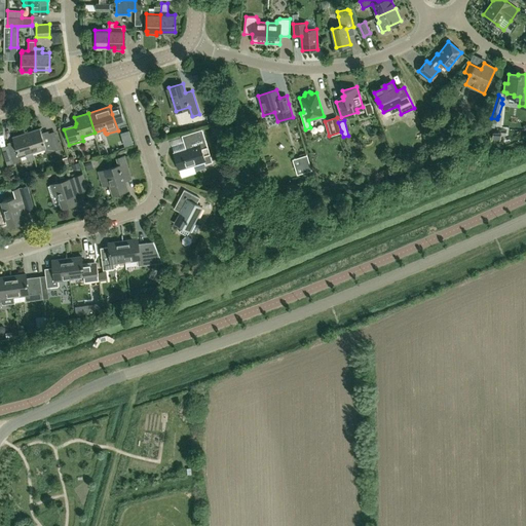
[(43,137),(40,127),(27,133),(33,152),(45,148),(46,152),(61,148),(55,133),(43,137)]
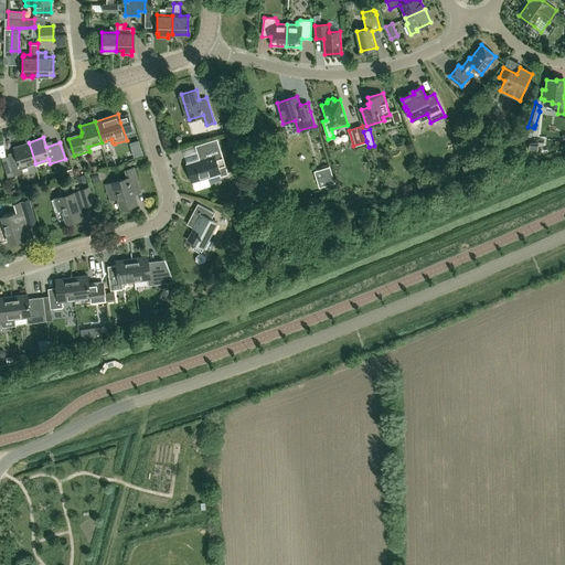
[(187,163),(192,181),(194,188),(198,189),(211,184),(208,177),(219,173),(220,177),(227,174),(225,164),(220,146),(217,138),(195,145),(198,152),(200,160),(187,163)]
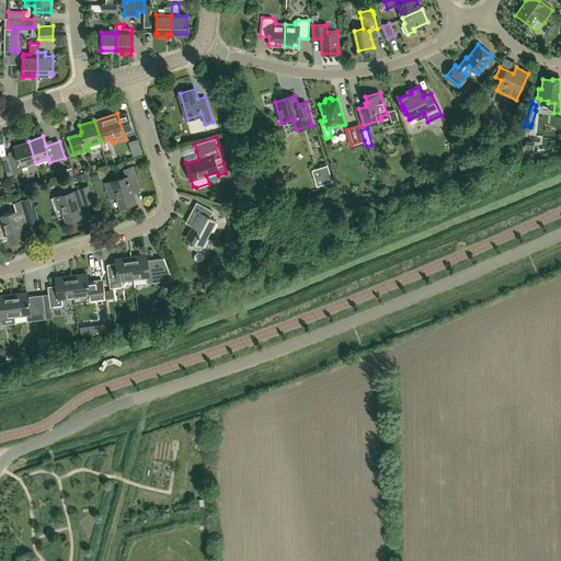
[(37,169),(35,162),(29,141),(13,146),(15,152),(9,155),(15,173),(23,171),(22,167),(27,164),(30,172),(37,169)]
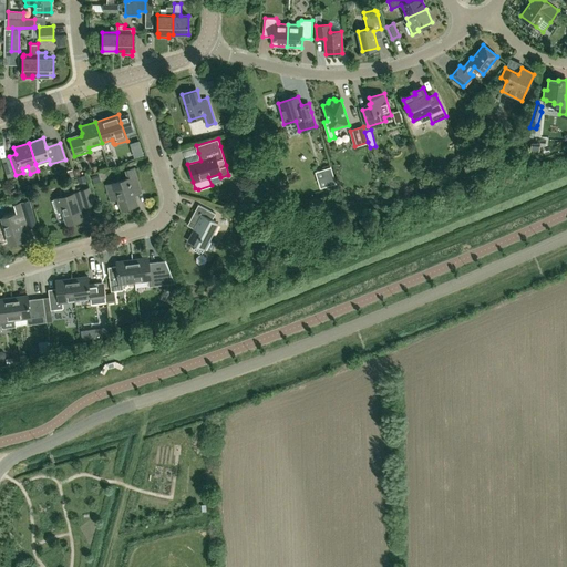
[(110,156),(112,164),(125,160),(123,151),(110,156)]
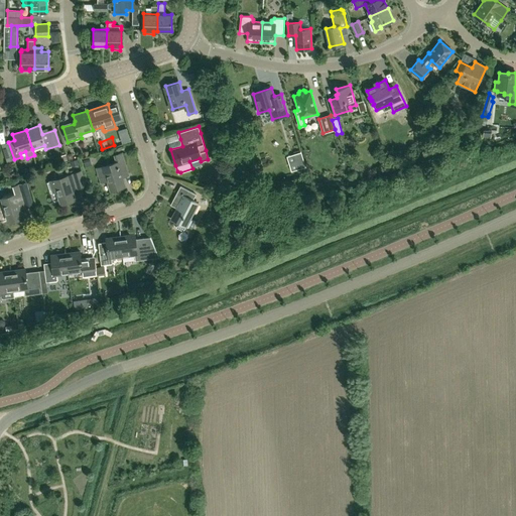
[(305,166),(301,151),(294,153),(299,168),(305,166)]
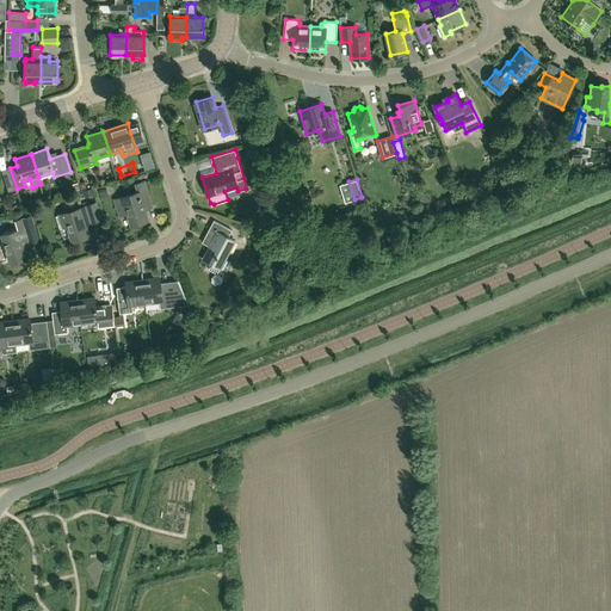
[(148,220),(144,209),(152,207),(144,181),(136,184),(139,192),(115,199),(119,215),(128,213),(131,224),(148,220)]
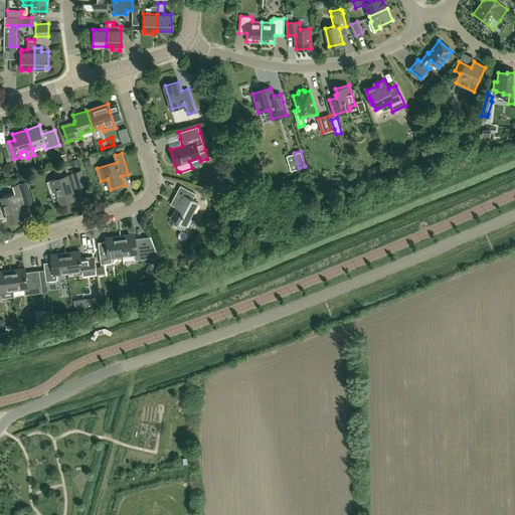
[(57,191),(61,202),(74,198),(71,189),(84,185),(80,172),(54,179),(54,180),(47,182),(50,193),(57,191)]
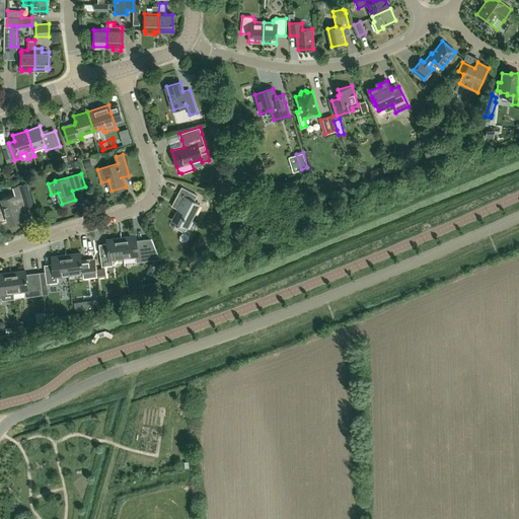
[(9,223),(23,219),(20,210),(33,205),(26,183),(25,184),(20,186),(19,187),(21,194),(2,200),(9,223)]
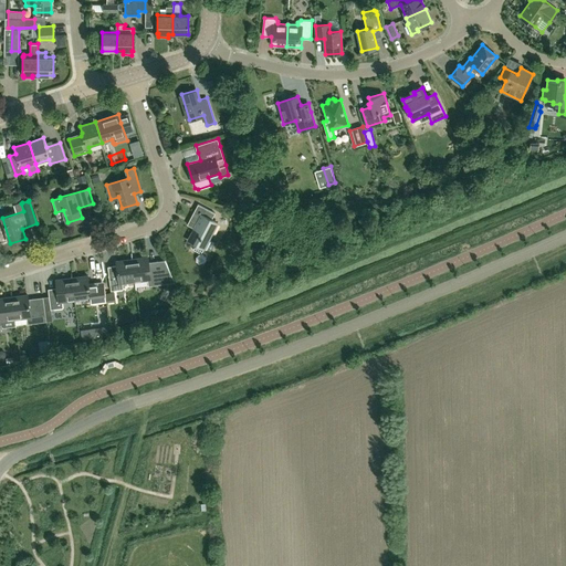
[(188,240),(196,244),(194,249),(201,253),(203,248),(210,252),(215,242),(209,239),(218,223),(211,220),(215,213),(198,205),(189,220),(197,224),(188,240)]
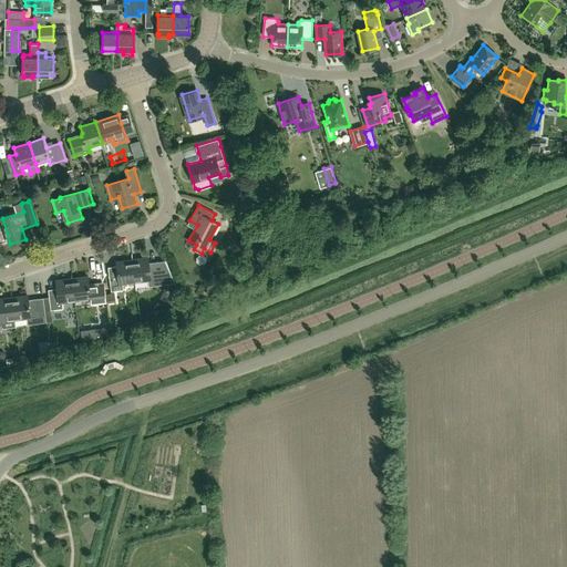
[(250,224),(253,218),(238,212),(236,217),(250,224)]
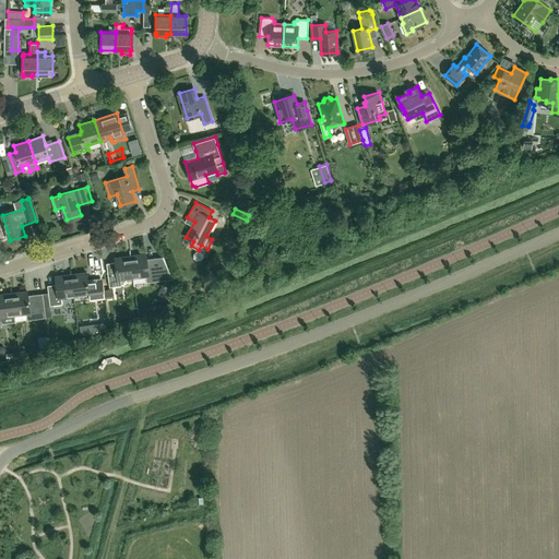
[(147,261),(146,253),(131,256),(133,277),(145,276),(146,282),(158,281),(156,261),(147,261)]
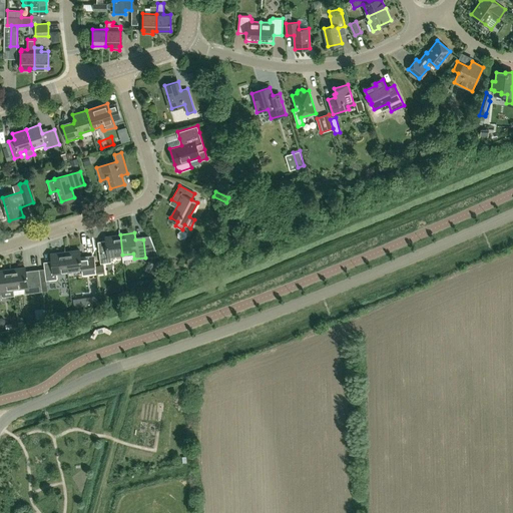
[(122,254),(120,234),(106,236),(106,240),(101,240),(100,239),(99,241),(97,241),(100,263),(111,262),(110,257),(122,254)]
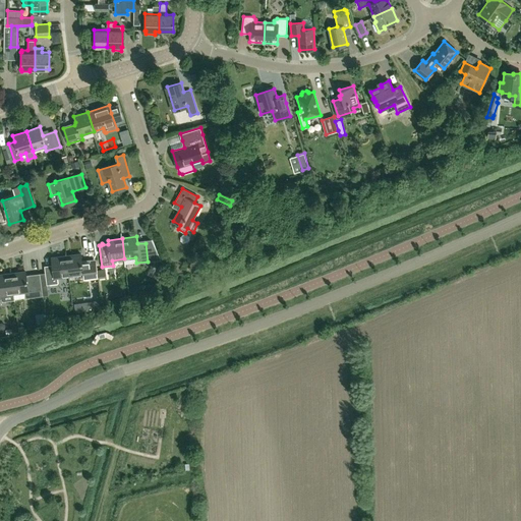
[(81,262),(80,253),(66,255),(69,276),(80,275),(81,280),(93,279),(93,278),(92,274),(92,273),(91,261),(81,262)]
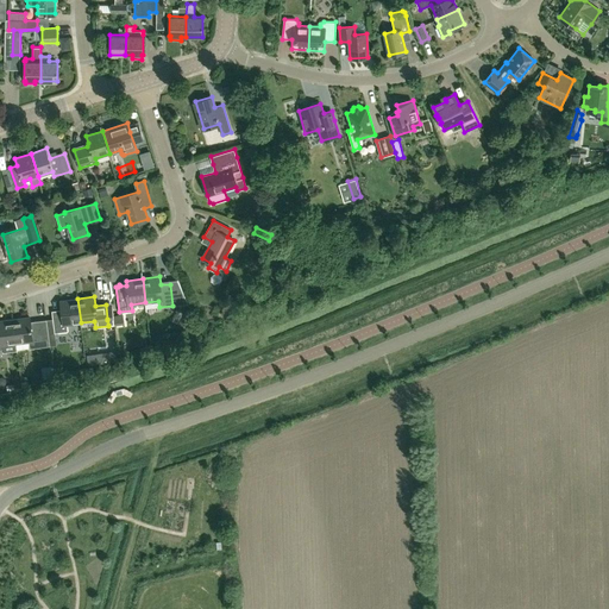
[(52,311),(54,322),(55,332),(68,331),(67,325),(81,322),(77,299),(61,301),(62,309),(52,311)]
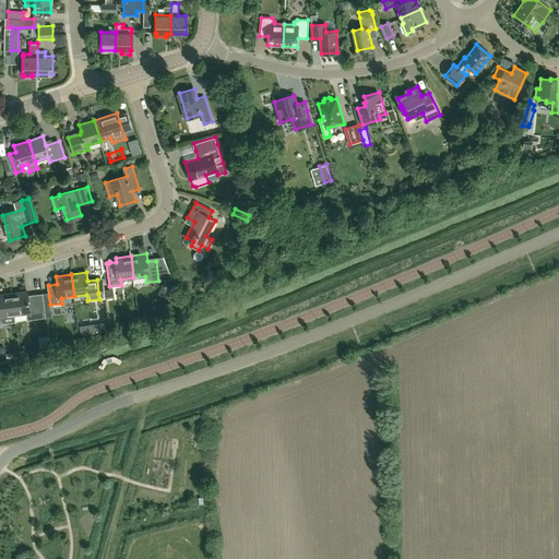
[(106,298),(114,297),(113,288),(104,289),(105,292),(105,293),(105,297),(106,298)]
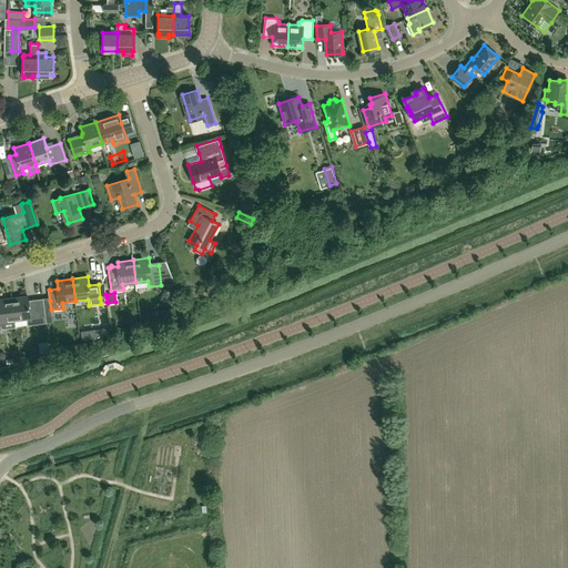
[(12,297),(14,320),(27,318),(28,324),(41,323),(47,322),(46,314),(44,302),(38,302),(29,304),(28,295),(12,297)]
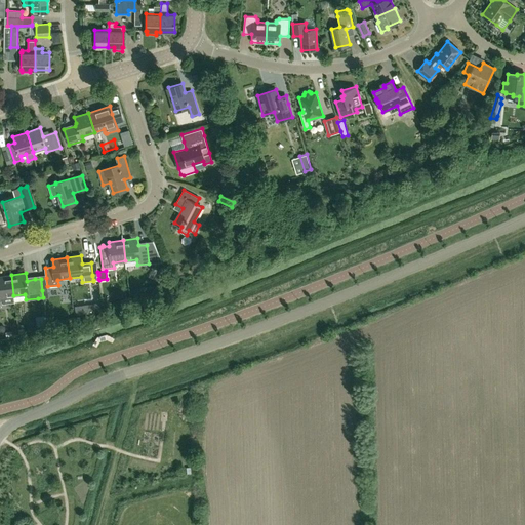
[(13,295),(11,275),(0,276),(0,303),(3,303),(2,297),(13,295)]
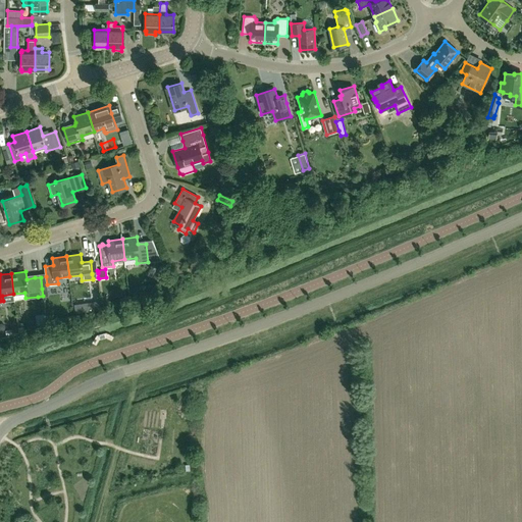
[(165,277),(160,273),(156,279),(162,282),(165,277)]
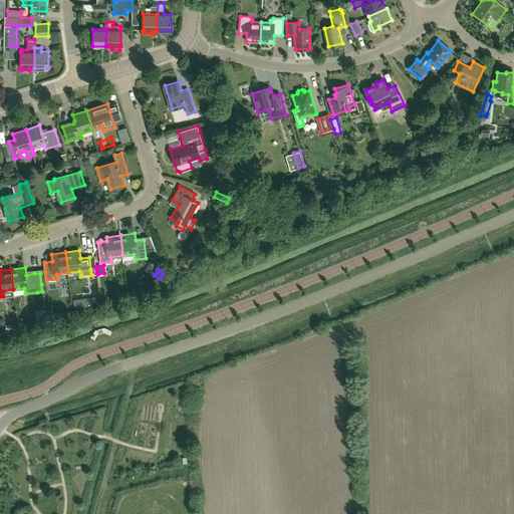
All buildings are outlined.
